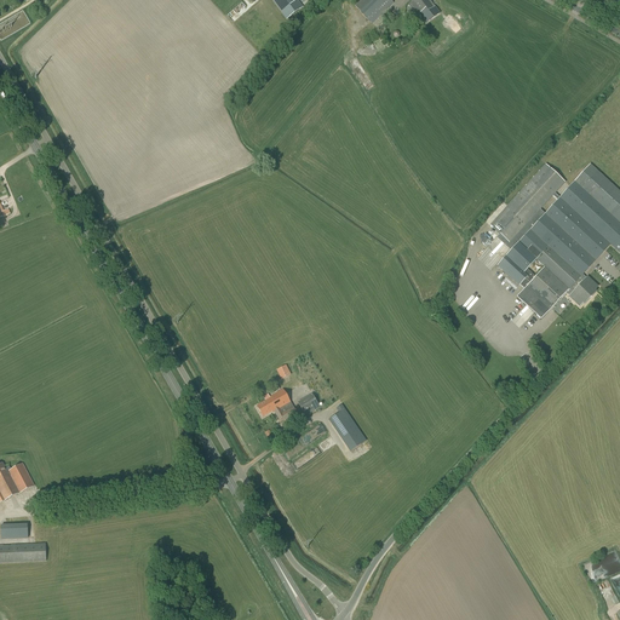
[(286,19),(287,19),(303,7),(297,0),(271,0),(286,19)]
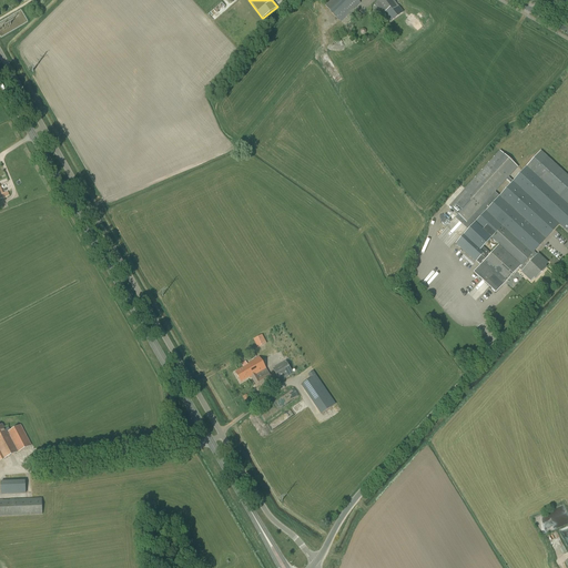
[(341,22),(346,18),(361,3),(357,0),(328,0),(324,6),(341,22)]
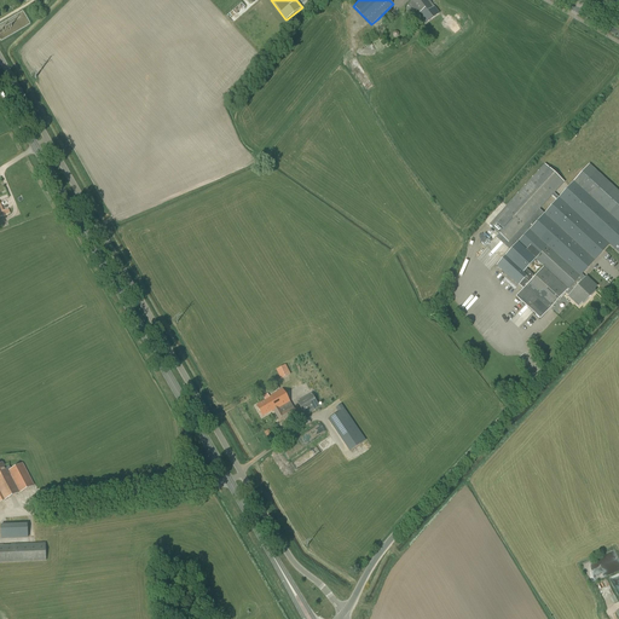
[(427,0),(427,1),(426,0),(412,0),(410,3),(411,3),(408,5),(414,13),(427,4),(428,4),(428,3),(431,3),(428,0),(427,0)]
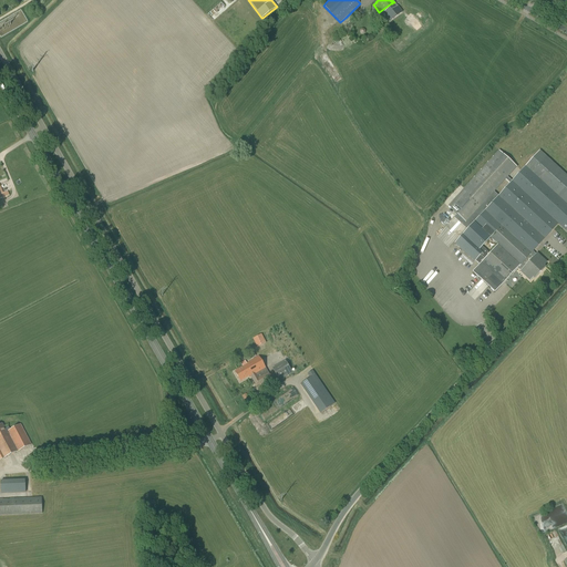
[(391,3),(379,12),(381,14),(383,13),(390,22),(402,12),(398,7),(394,2),(392,2),(392,3),(391,3)]
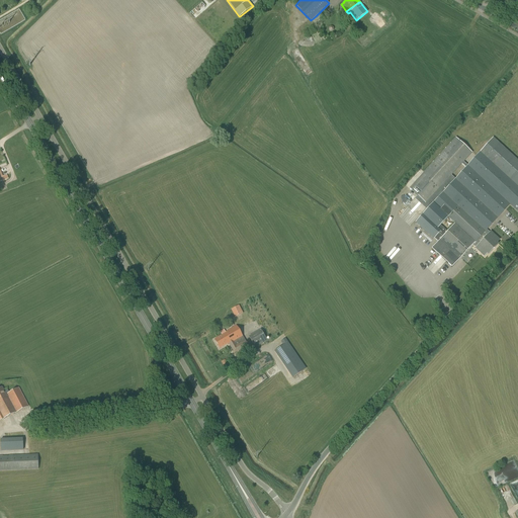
[(387,21),(380,13),(376,16),(377,16),(371,21),(374,24),(380,20),(383,24),(387,21)]
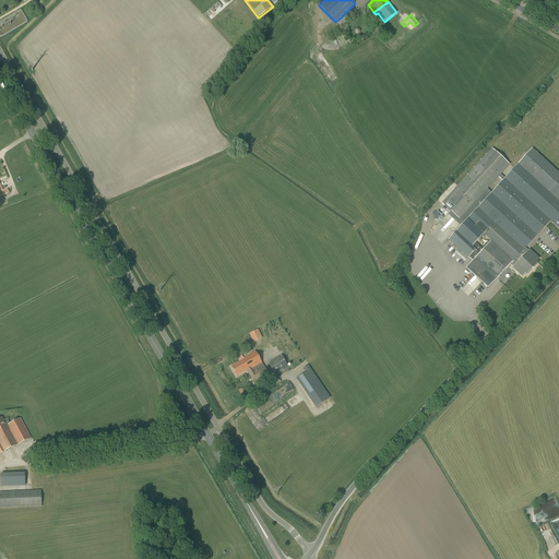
[(470,257),(473,261),(466,269),(474,275),(482,283),(488,288),(498,277),(510,264),(511,265),(513,268),(523,276),(539,259),(530,250),(528,251),(525,248),(527,246),(545,226),(550,221),(558,227),(558,173),(532,149),(504,178),(500,175),(510,165),(492,149),(458,186),(442,203),(451,212),(463,223),(460,227),(449,239),(468,258),(470,257)]
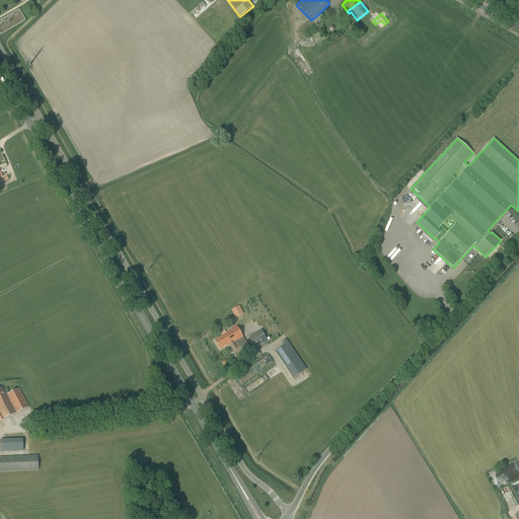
[(0,169),(0,181),(8,178),(7,175),(3,177),(0,169)]
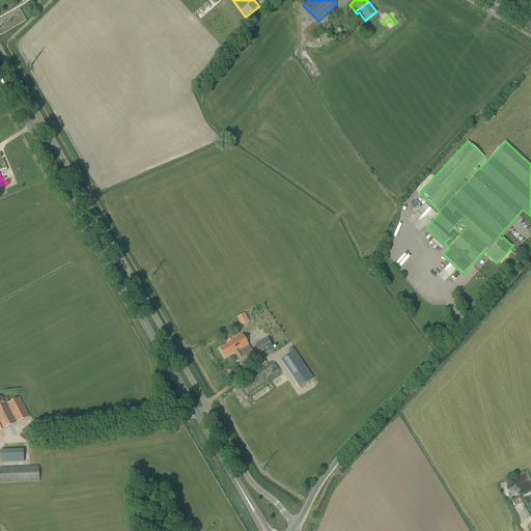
[(407,274),(416,260),(414,258),(404,272),(407,274)]
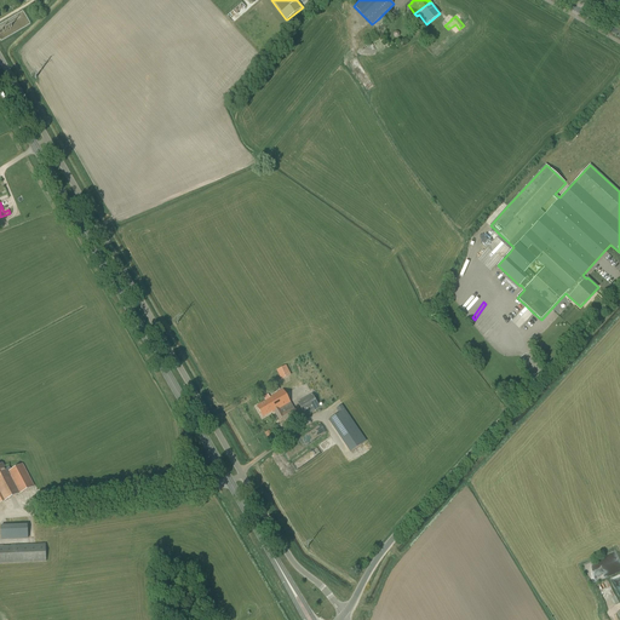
[(514,322),(518,326),(527,317),(523,314),(514,322)]
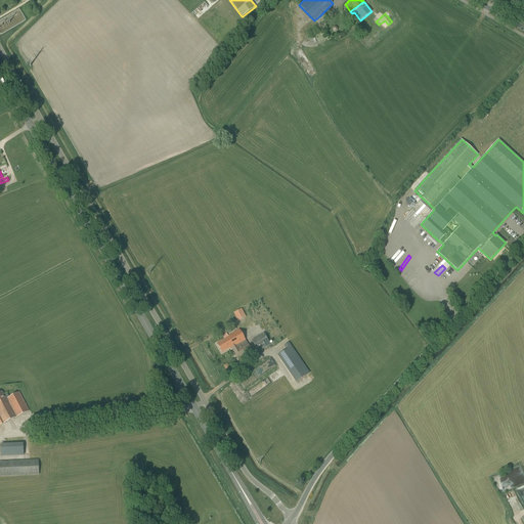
[(237,321),(246,317),(242,309),(233,313),(237,321)]
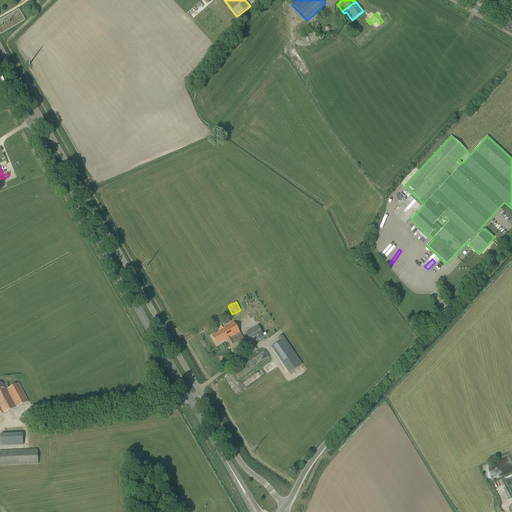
[(245,341),(233,322),(222,329),(223,330),(212,336),(217,345),(225,340),(226,341),(226,340),(232,349),(245,341)]
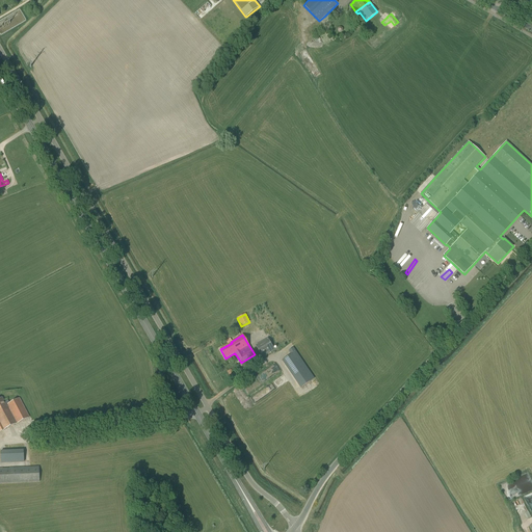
[(300,389),(315,378),(293,347),(289,350),(291,354),(282,361),(300,389)]
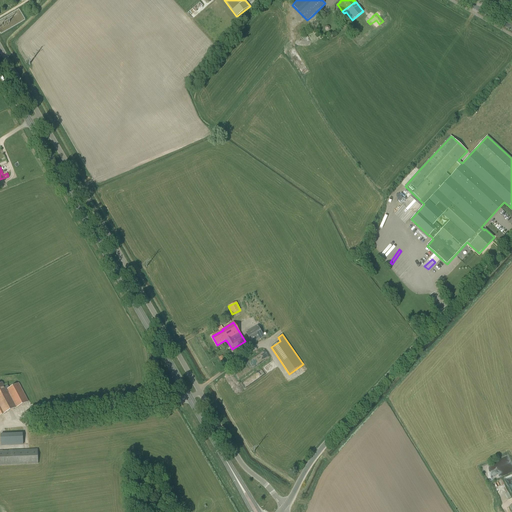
[(6,390),(2,383),(0,383),(0,414),(1,415),(28,401),(19,383),(6,390)]
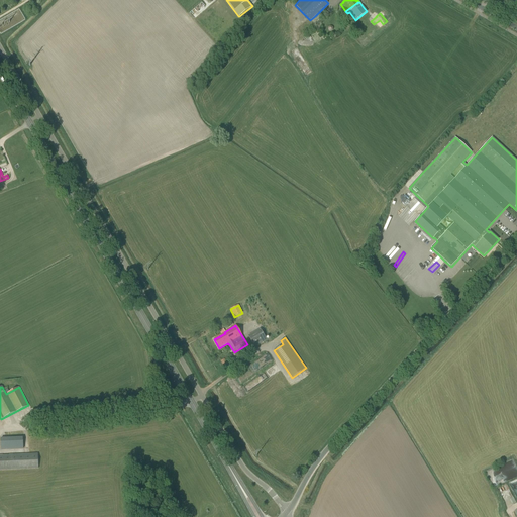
[(1,449),(23,448),(22,437),(1,438),(1,449)]
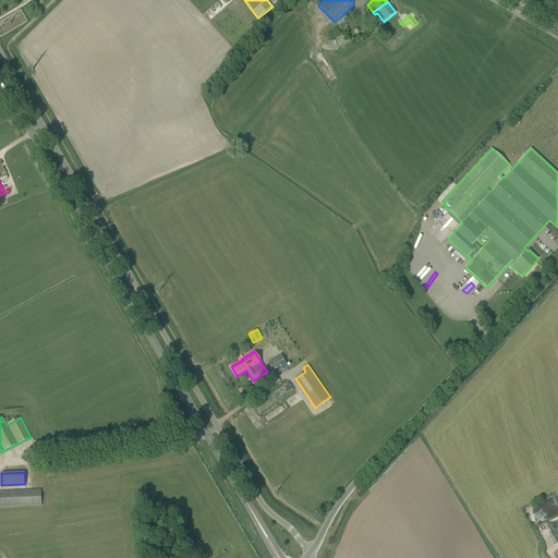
[(0,507),(41,506),(41,489),(0,490),(0,507)]
